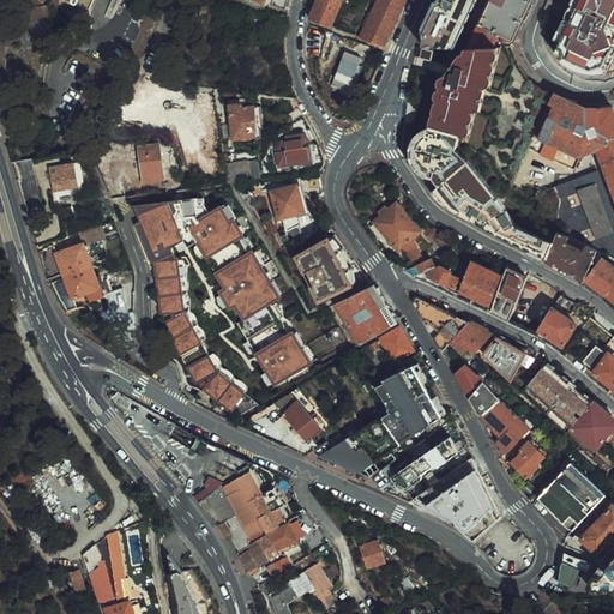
[(66,0),(91,11),(96,0),(66,0)]
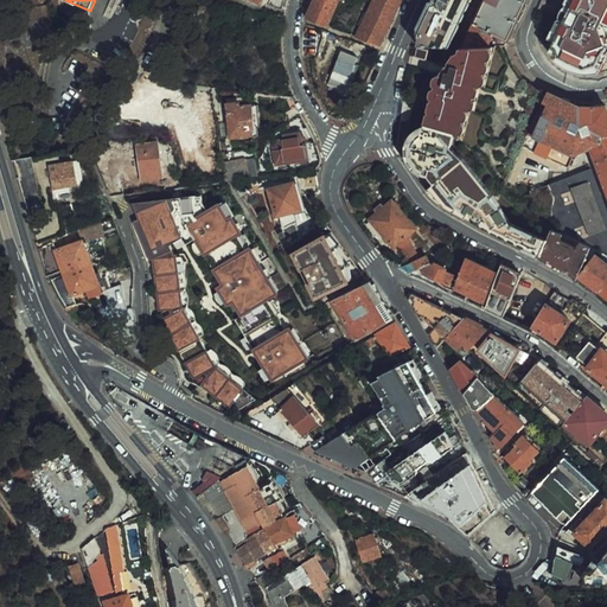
[(315,0),(307,18),(328,25),(339,0),(315,0)]
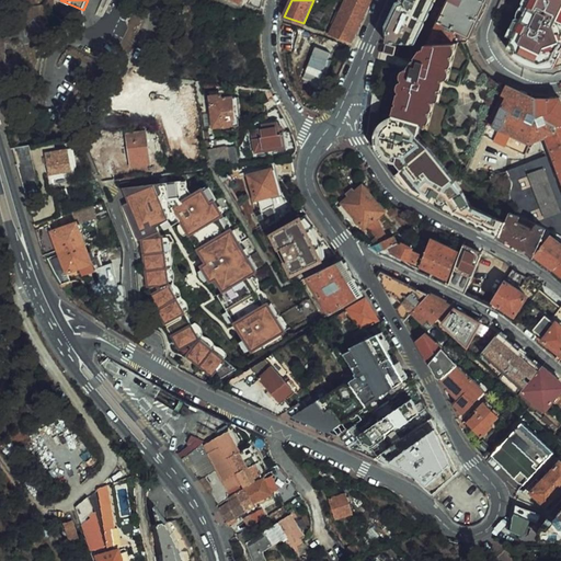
[(346,0),(332,33),(352,41),(370,0),(346,0)]
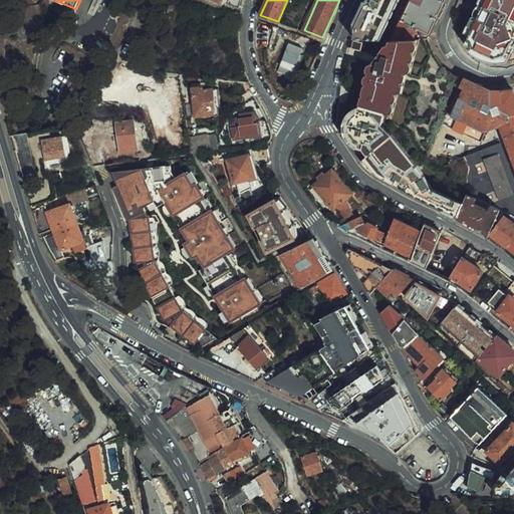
[(368,0),(356,25),(357,38),(377,39),(397,0),(368,0)]
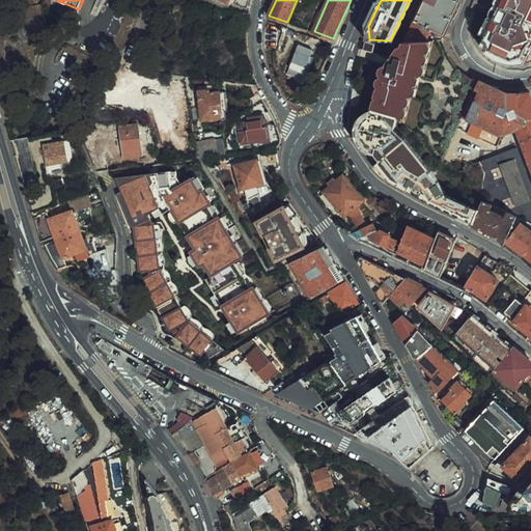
[(424,0),(407,40),(443,39),(460,0),(424,0)]
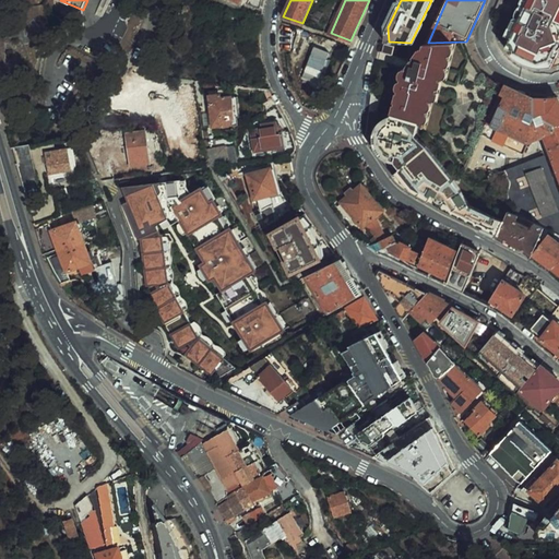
[(513,55),(518,60),(526,64),(532,66),(537,67),(543,67),(548,67),(556,66),(558,63),(558,0),(530,0),(526,7),(521,19),(508,47),(515,49),(513,55)]
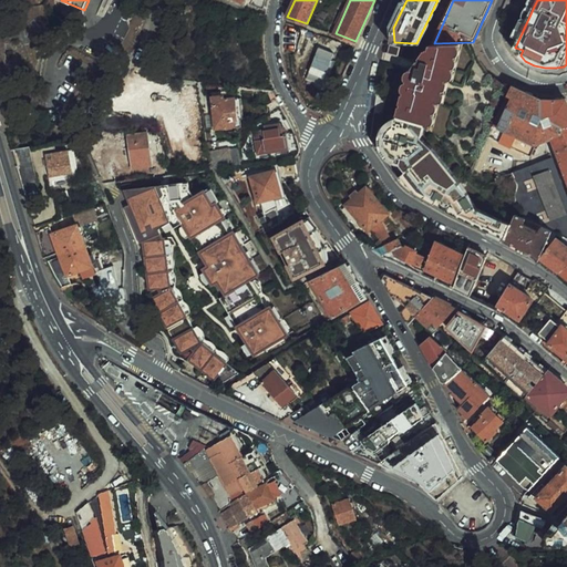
[(523,17),(528,19),(534,7),(528,4),(523,17)]
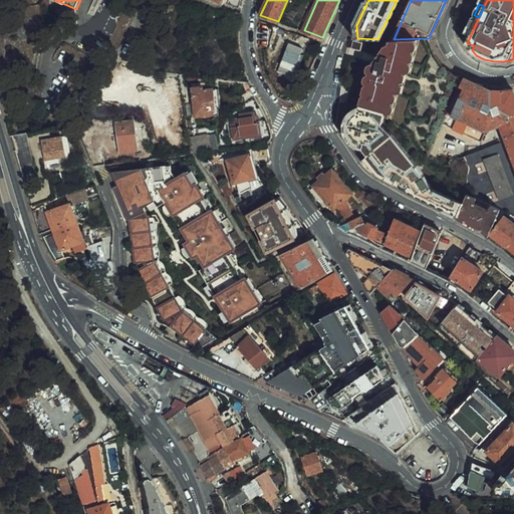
[(387,112),(427,160),(444,123),(463,80),(451,71),(443,64),(438,57),(432,48),(429,38),(394,39),(391,44),(389,43),(374,62),(371,64),(361,106),(387,112)]
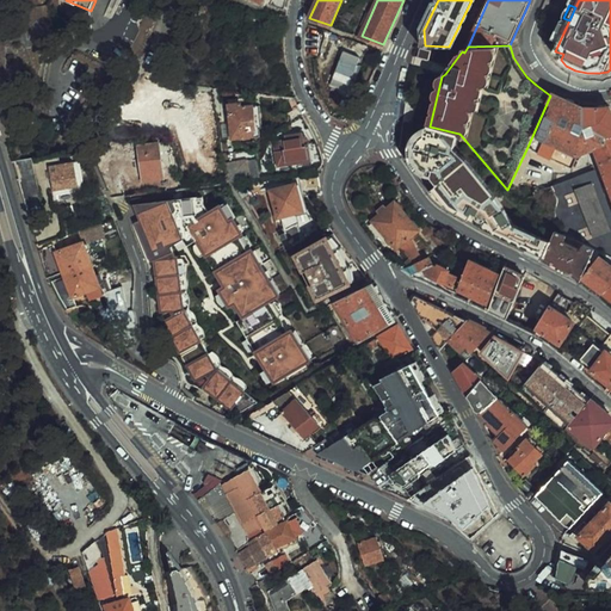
[(430,49),(421,47),(419,55),(429,57),(430,49)]
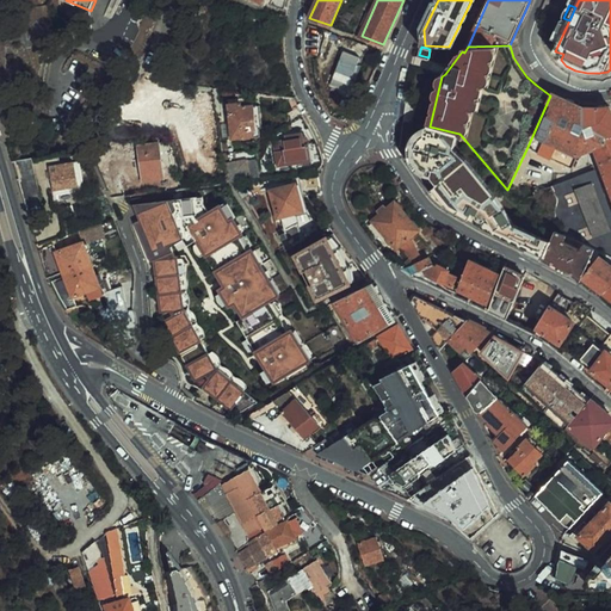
[(344,49),(331,87),(351,94),(364,56),(344,49)]
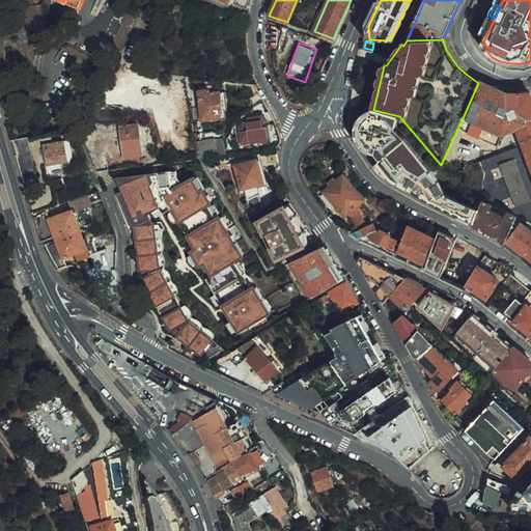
[(507,92),(480,80),(478,83),(458,128),(497,146),(502,135),(519,127),(521,135),(530,163),(530,91),(530,92),(524,93),(519,93),(513,93),(507,92)]
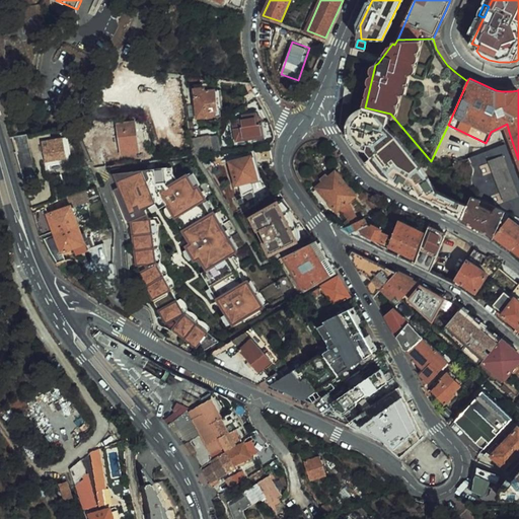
[(245,103),(258,97),(250,85),(240,89),(245,103)]
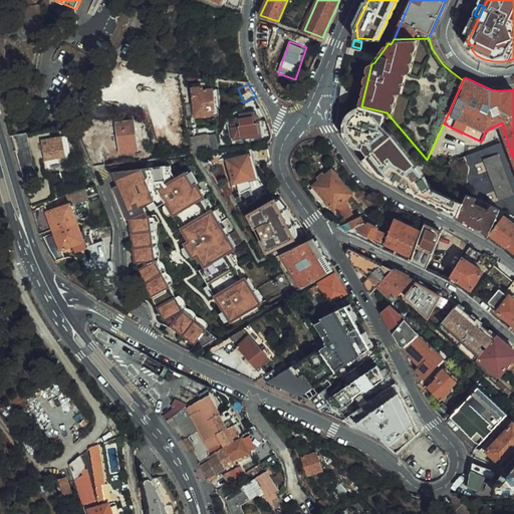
[(209,88),(209,85),(192,87),(195,116),(211,114),(211,110),(219,109),(217,87),(209,88)]
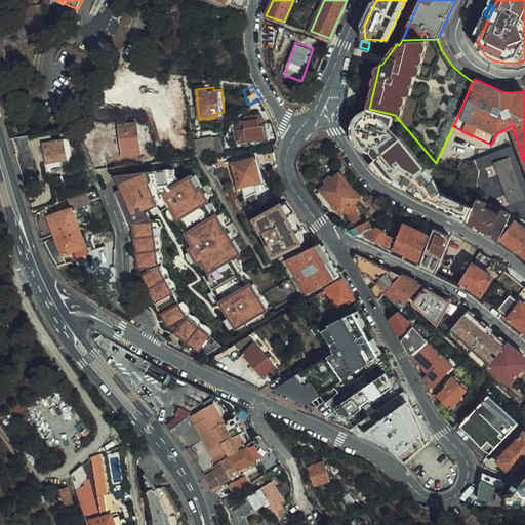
[(250,111),(266,106),(261,98),(248,105),(250,111)]
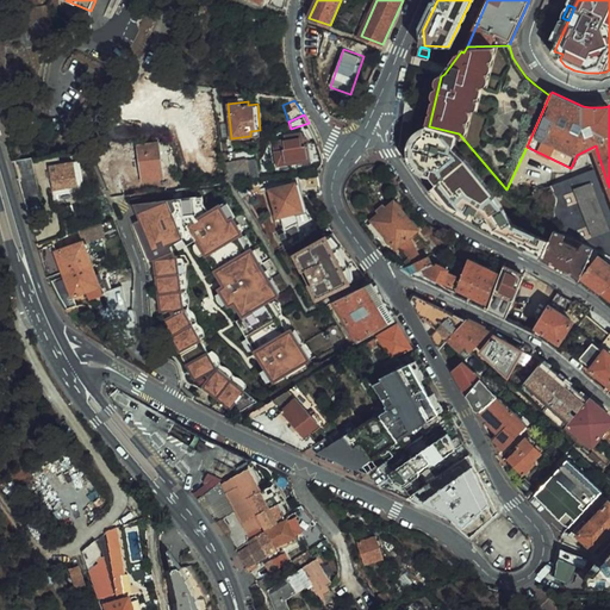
[(409,157),(409,160),(410,163),(429,191),(433,194),(435,197),(440,201),(442,203),(446,206),(489,230),(543,256),(551,241),(515,224),(497,195),(467,160),(454,148),(459,134),(429,126),(424,126),(421,129),(417,147),(409,144),(408,147),(408,149),(408,151),(408,154),(408,156),(409,157)]
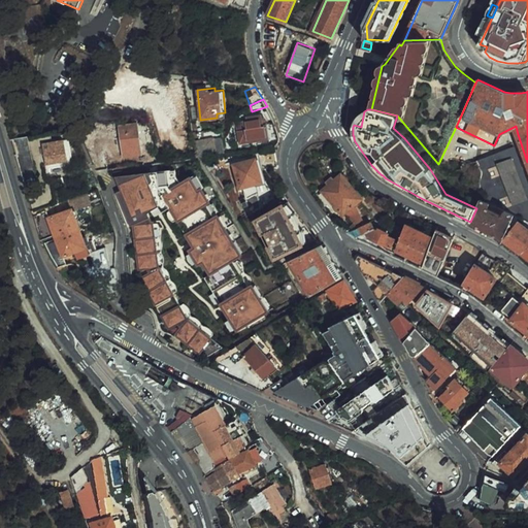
[(264,121),(263,114),(253,116),(253,119),(250,120),(238,122),(241,142),(259,140),(270,138),(268,124),(267,124),(267,121),(264,121)]
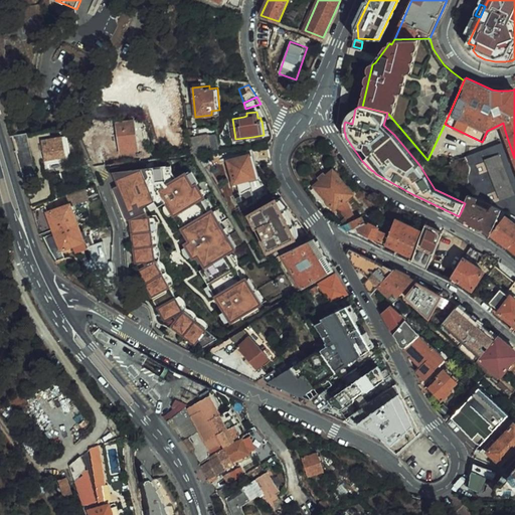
[(135,121),(117,123),(121,153),(139,150),(135,121)]
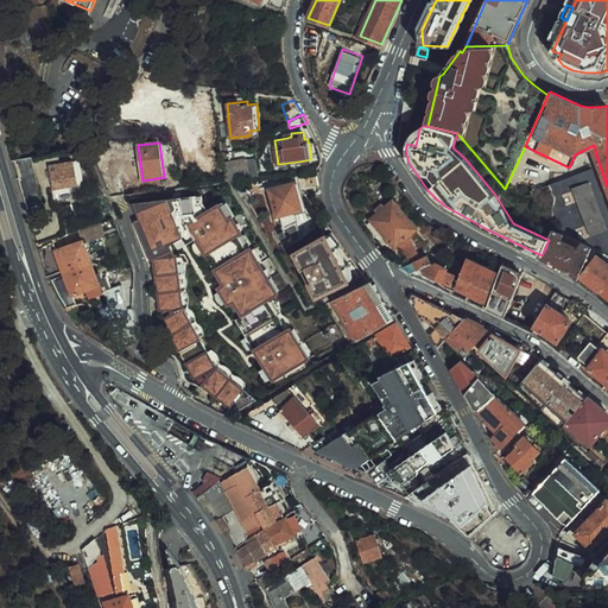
[(232,181),(240,179),(247,178),(245,159),(222,162),(223,168),(225,178),(226,181),(232,181)]
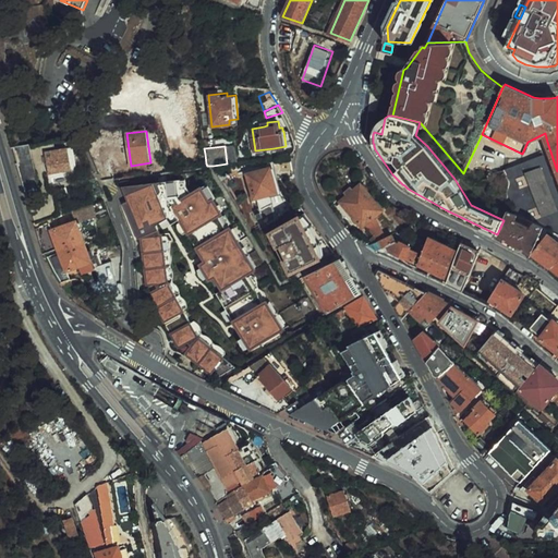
[(72,170),(68,147),(52,150),(53,155),(48,156),(49,165),(45,166),(46,174),(72,170)]
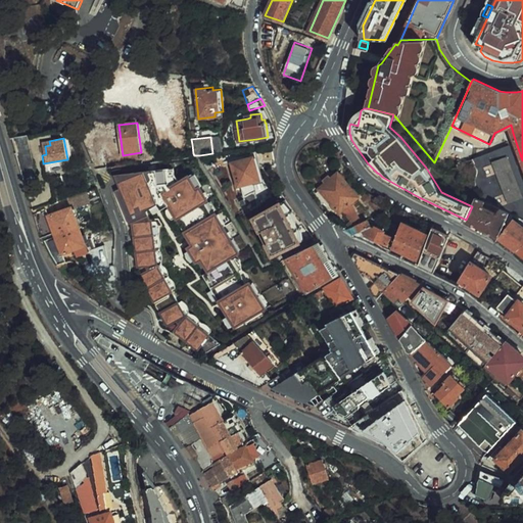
[(186,154),(193,153),(192,144),(185,145),(186,154)]
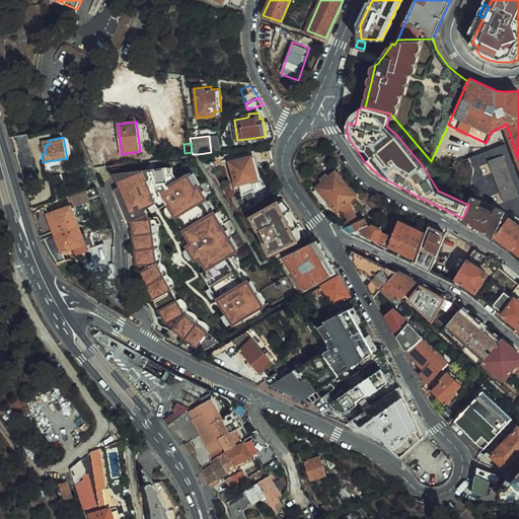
[(468,194),(472,196),(508,214),(518,222),(518,178),(506,144),(491,149),(487,152),(468,194)]
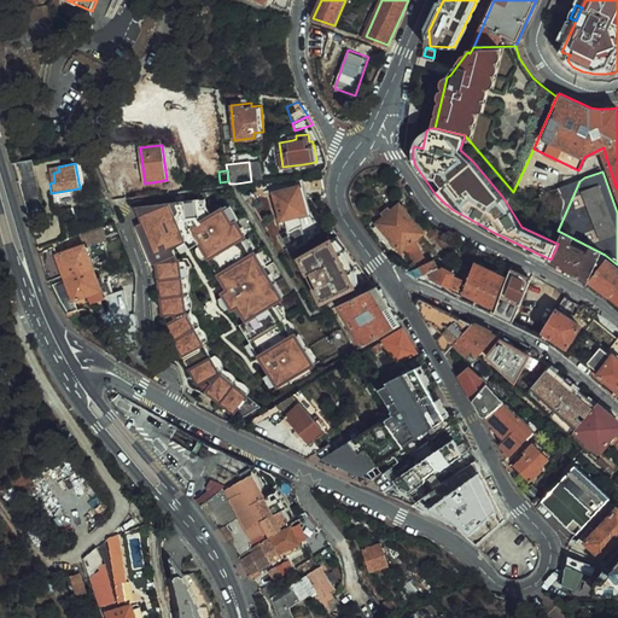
[(309,192),(324,190),(322,178),(308,181),(309,192)]
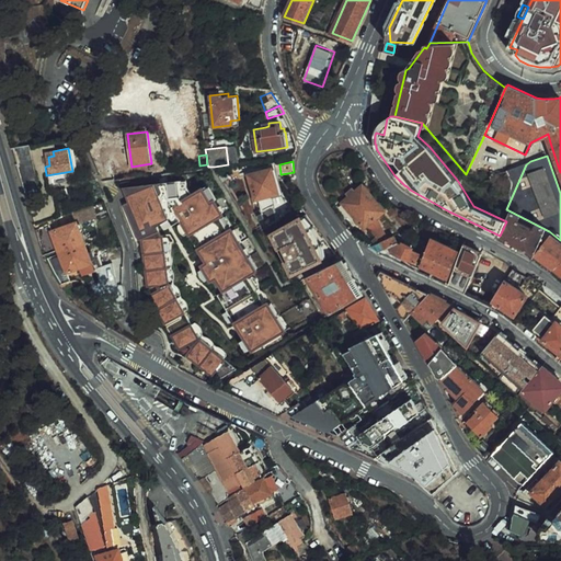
[(153,165),(155,173),(170,172),(168,164),(153,165)]
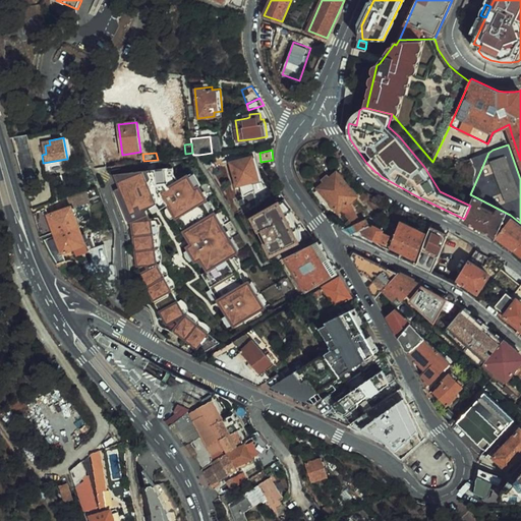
[(206,155),(199,156),(207,167),(212,165),(206,155)]
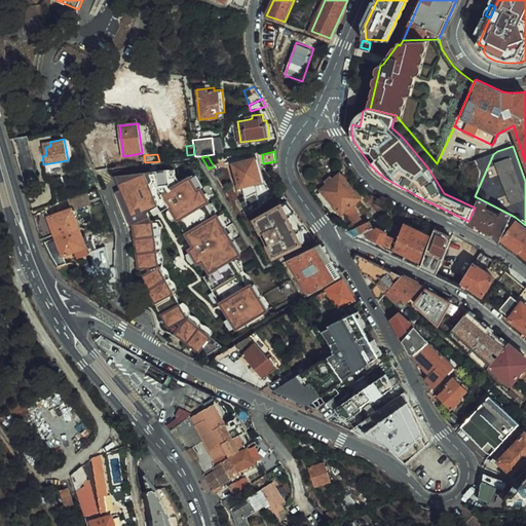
[(260,177),(255,158),(233,163),(239,187),(242,186),(246,197),(248,197),(252,211),(261,205),(255,193),(257,193),(253,183),(252,180),(260,177)]
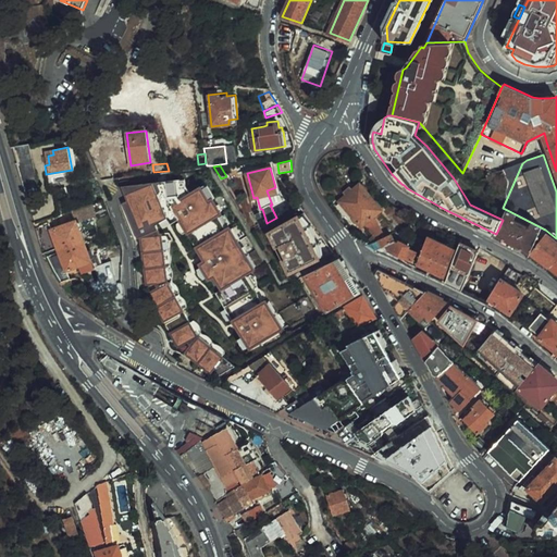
[(123,189),(119,190),(127,212),(138,238),(140,237),(147,284),(158,283),(160,287),(149,293),(178,347),(188,342),(192,346),(186,354),(212,373),(225,356),(198,335),(170,283),(162,234),(160,234),(157,224),(159,223),(166,218),(171,224),(178,219),(205,260),(200,263),(210,279),(214,276),(222,288),(217,292),(251,348),(282,329),(264,301),(247,273),(254,270),(240,248),(244,246),(239,239),(235,242),(227,227),(219,214),(214,208),(218,206),(213,199),(210,200),(201,187),(190,193),(186,185),(181,188),(180,180),(123,186),(123,189)]
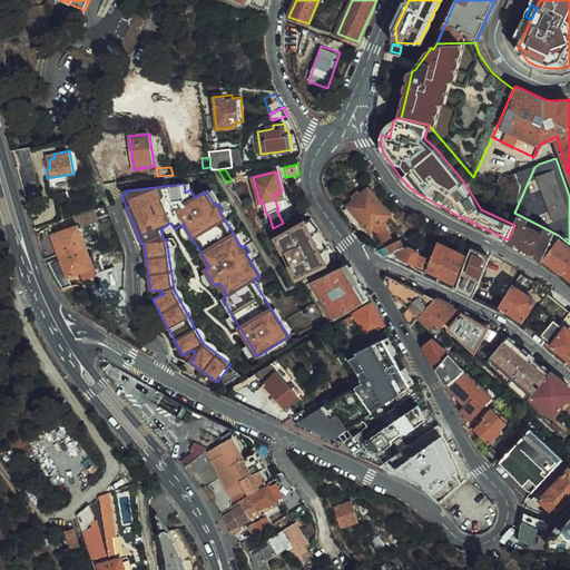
[(372,231),(381,223),(391,215),(370,187),(361,195),(355,199),(349,205),(369,232),(372,231)]
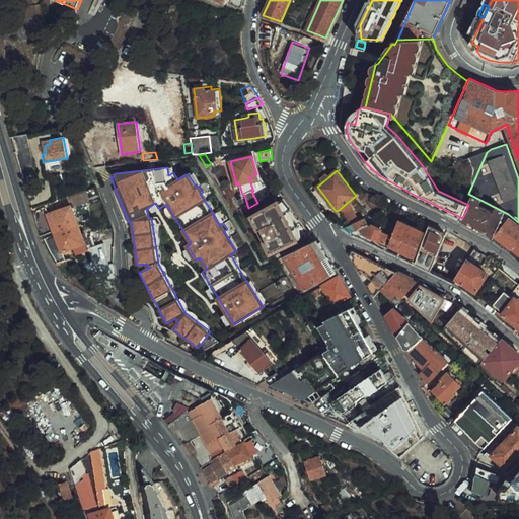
[(199,186),(191,171),(188,174),(196,187),(199,186)]
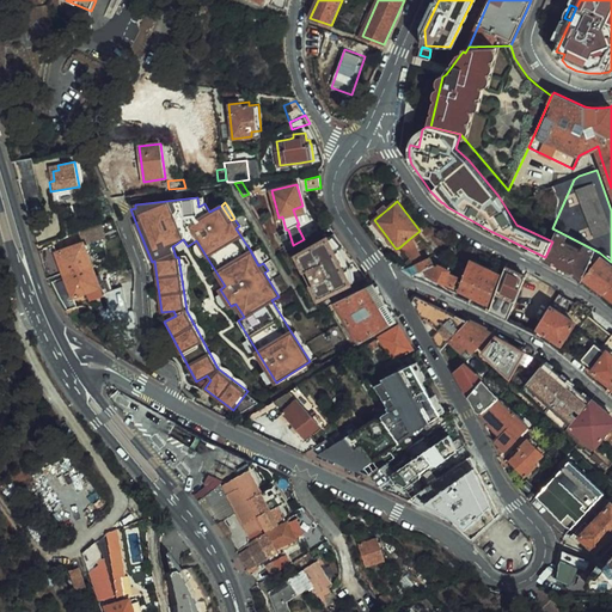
[(377,209),(381,214),(387,209),(383,203),(377,209)]
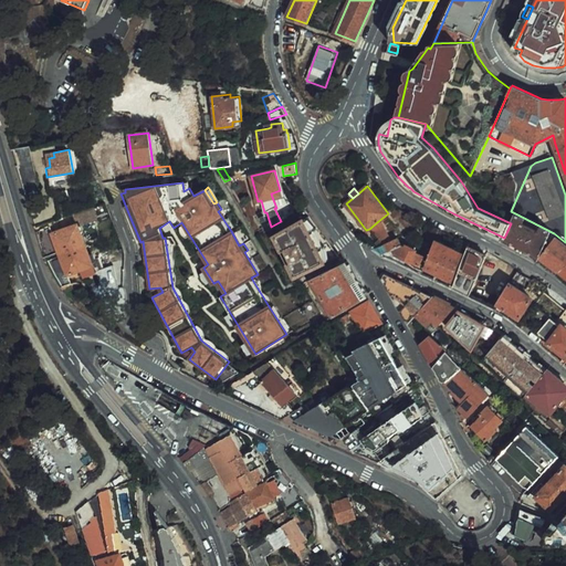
[(96,218),(92,208),(80,212),(84,222),(96,218)]
